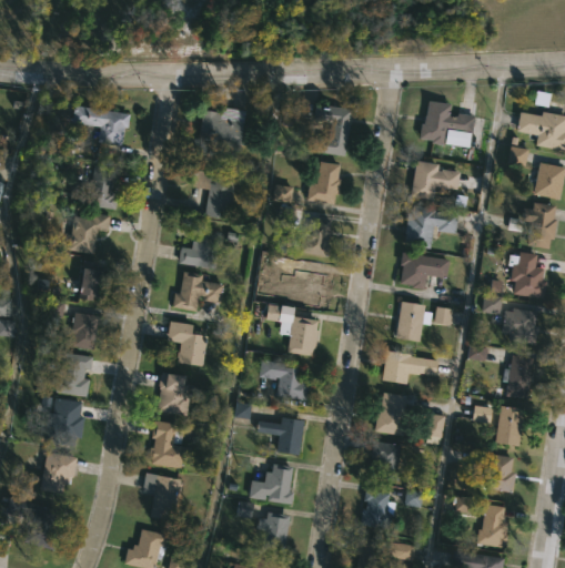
[(450,115),(457,117),(458,113),(486,118),(484,132),(473,130),(473,133),(471,133),(468,148),(432,143),(432,141),(419,139),(421,123),(424,124),(429,101),(451,104),(450,115)]
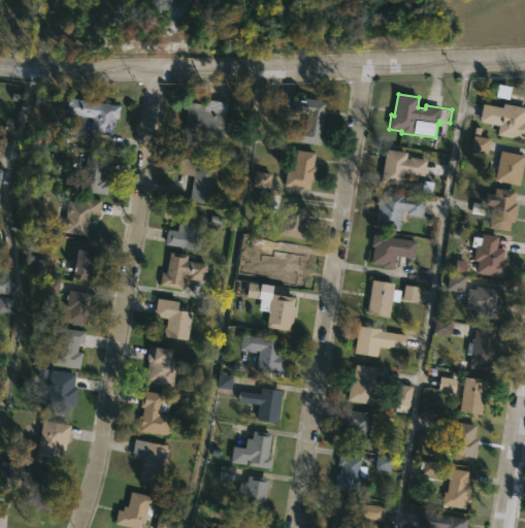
[(120,106),(118,121),(115,121),(112,136),(91,132),(93,119),(65,114),(68,98),(120,106)]
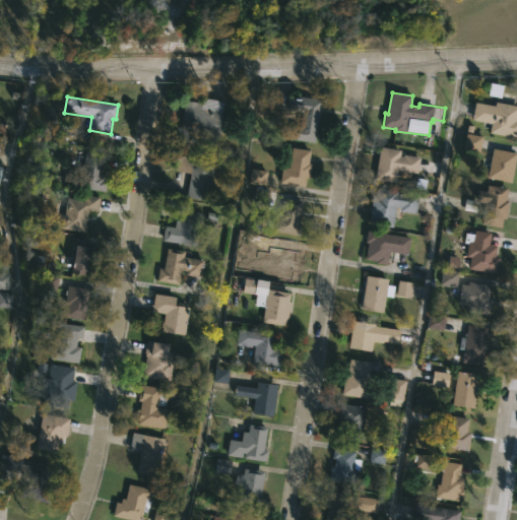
[(300,98),(322,101),(316,143),(286,138),(288,126),(301,128),(303,113),(288,111),(291,96),(299,99),(300,98)]
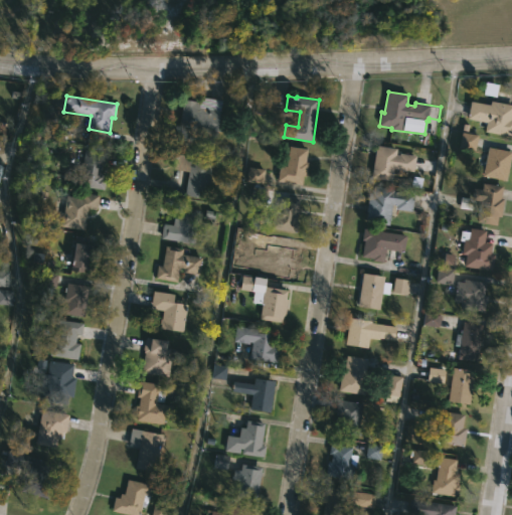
[(222,101),(219,116),(227,118),(224,134),(217,132),(216,139),(213,138),(212,142),(178,137),(184,100),(200,103),(201,97),(222,101)]
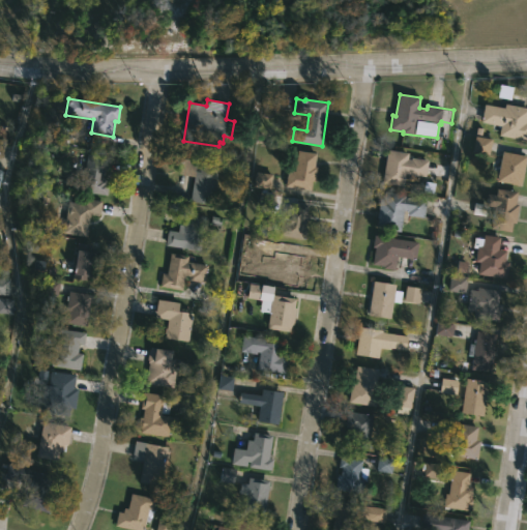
[(506,104),(526,107),(526,140),(500,136),(502,126),(482,122),(486,105),(505,109),(506,104)]
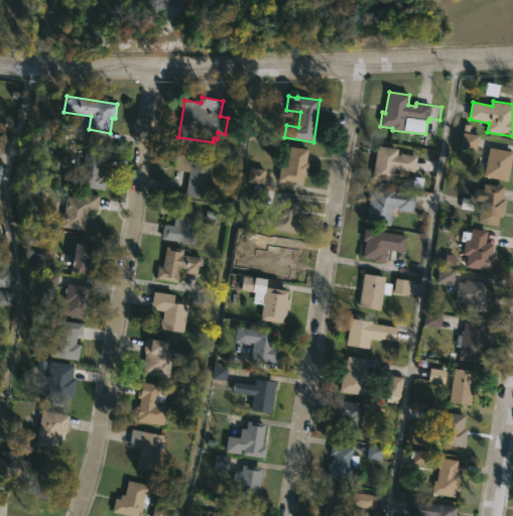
[(481,137),(465,133),(462,148),(478,151),(481,137)]
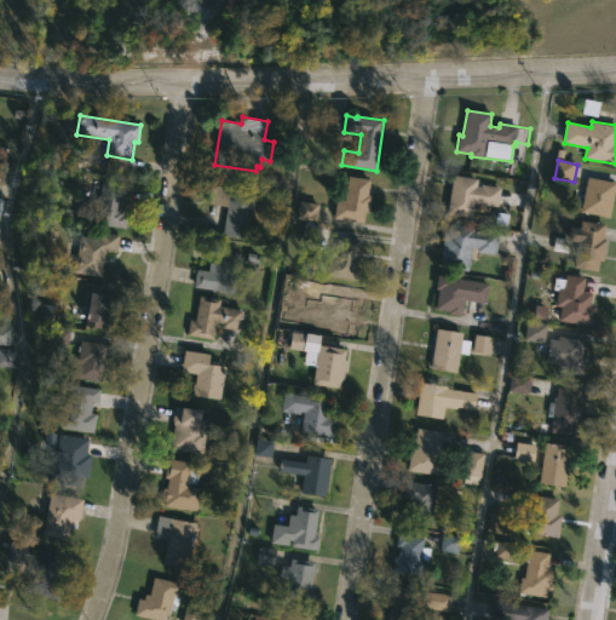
[(477,187),(482,188),(483,185),(501,188),(499,207),(475,204),(472,218),(448,214),(454,176),(478,179),(477,187)]
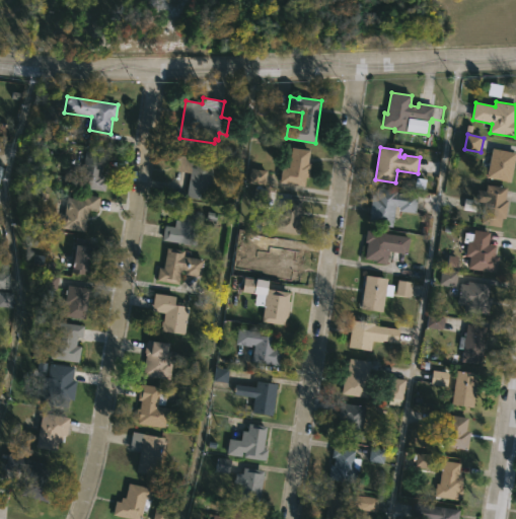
[(311,164),(309,178),(306,178),(304,187),(280,183),(283,166),(289,167),(292,148),(310,151),(308,164),(311,164)]
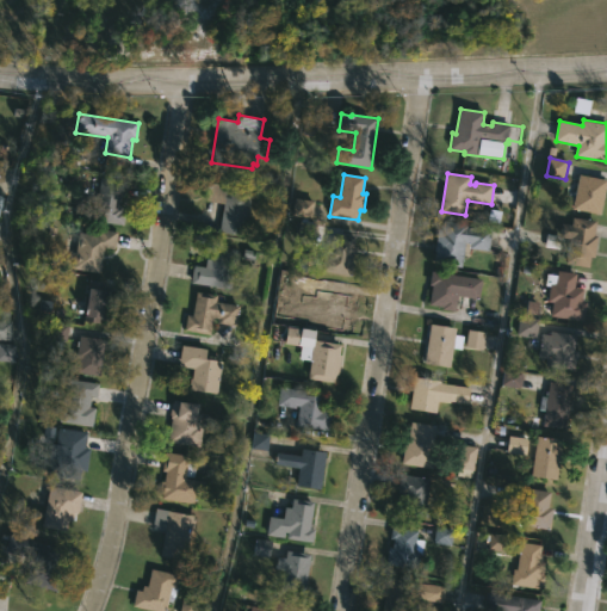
[(606,192),(601,215),(574,209),(580,176),(606,180),(606,192)]
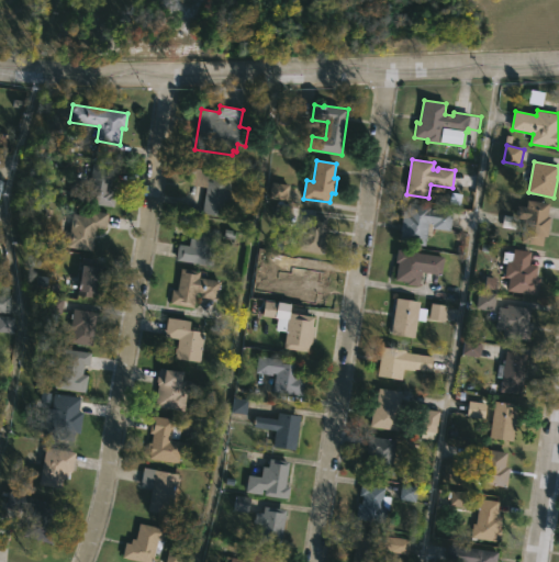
[(94,164),(119,167),(115,188),(112,187),(112,190),(114,191),(114,195),(118,195),(115,208),(88,203),(92,172),(87,171),(88,165),(93,166),(94,164)]
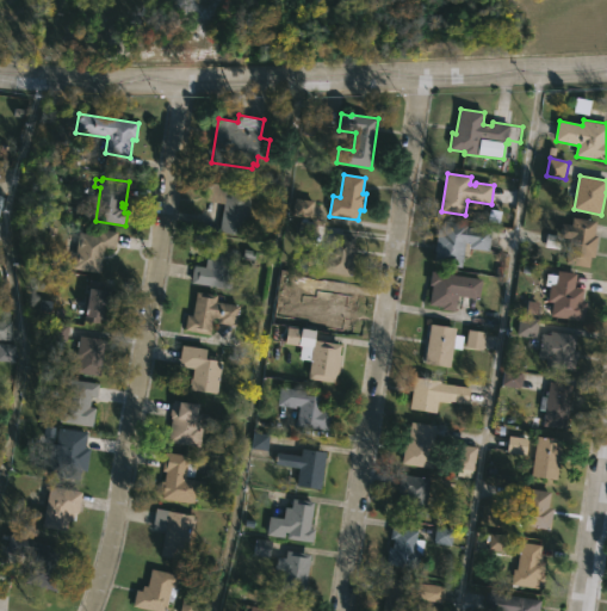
[(254,184),(245,234),(220,230),(224,204),(205,201),(209,183),(227,186),(228,179),(254,184)]
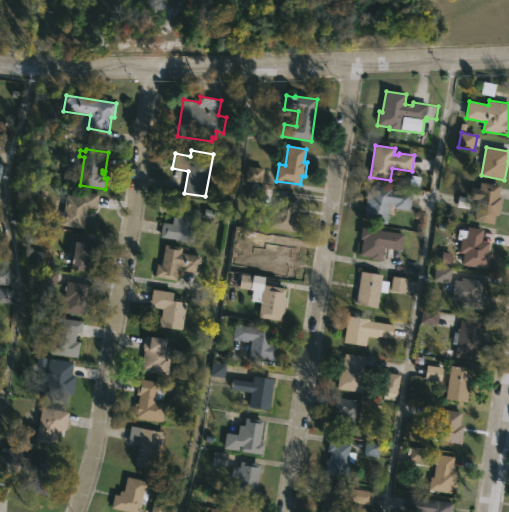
[(263,183),(265,169),(248,167),(247,181),(263,183)]
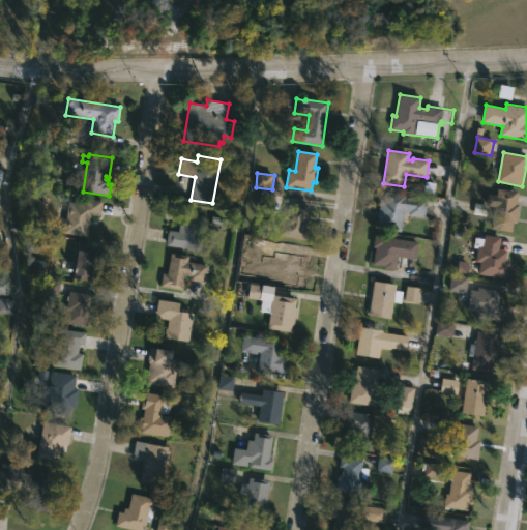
[(518,194),(516,205),(519,205),(516,224),(514,224),(511,233),(491,229),(495,207),(488,206),(486,216),(473,214),(475,203),(487,205),(489,195),(496,196),(497,188),(518,193),(518,194)]
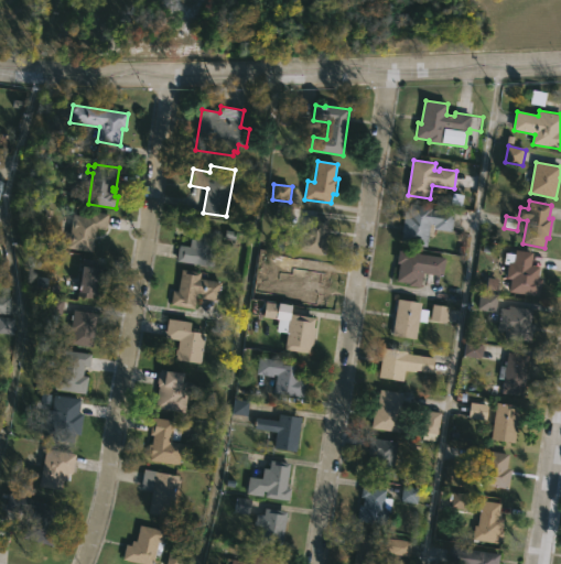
[(432,210),(455,214),(452,232),(435,230),(435,226),(430,225),(427,248),(401,243),(405,213),(409,213),(410,205),(432,208),(432,210)]
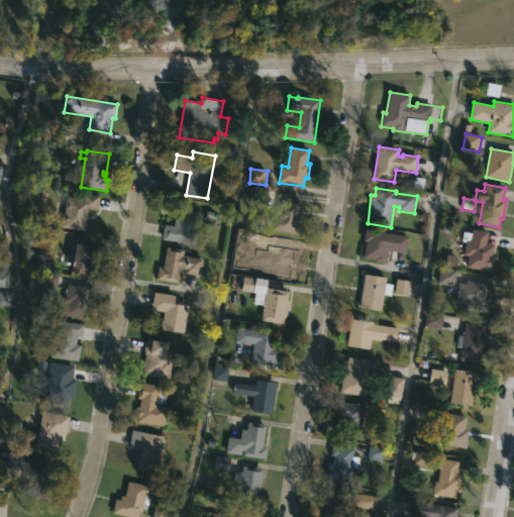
[(102,198),(99,210),(91,209),(88,228),(87,227),(86,230),(64,226),(70,196),(85,199),(86,193),(101,196),(102,198)]
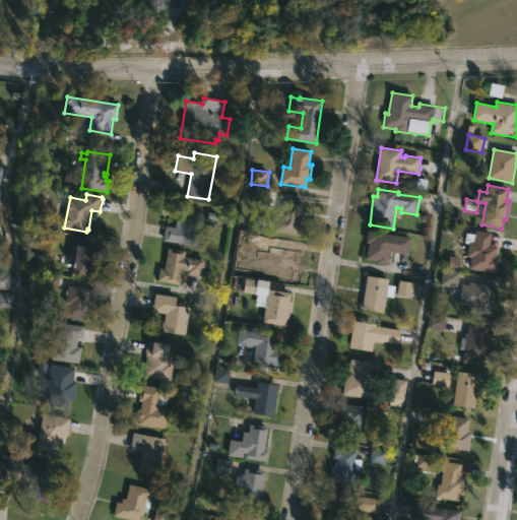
[(303,201),(302,210),(305,211),(304,217),(301,217),(300,224),(303,224),(301,235),(275,232),(276,220),(280,221),(281,208),(282,208),(283,201),(291,202),(291,200),(303,201)]
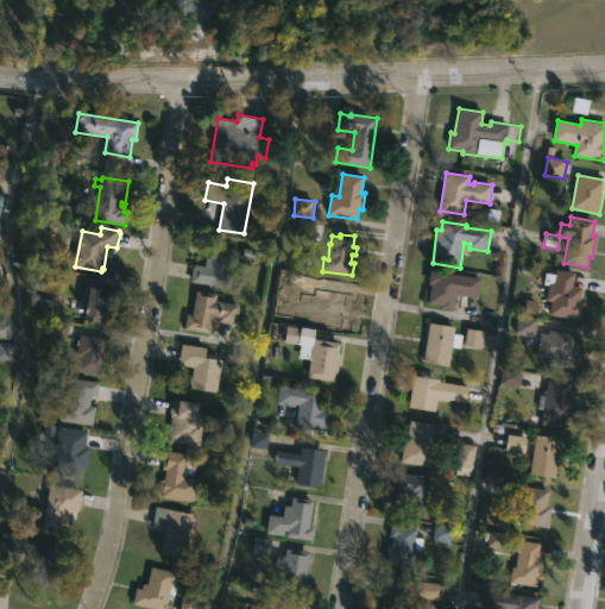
[(235,250),(229,288),(190,282),(194,264),(205,267),(206,258),(209,259),(210,245),(235,250)]
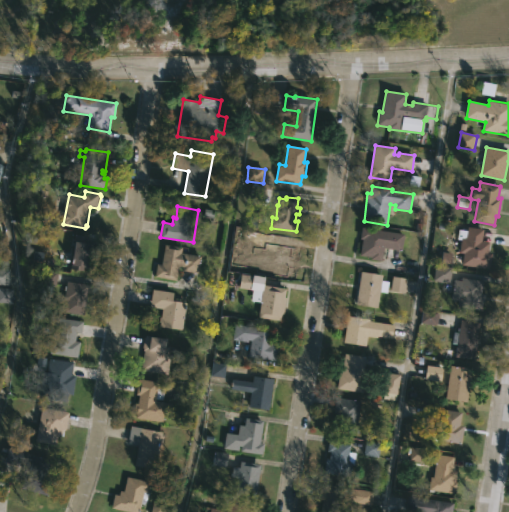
[(486,230),(484,240),(492,241),(491,252),(495,253),(492,268),(464,264),(466,253),(461,252),(463,239),(459,238),(460,228),(469,230),(470,226),(486,230)]
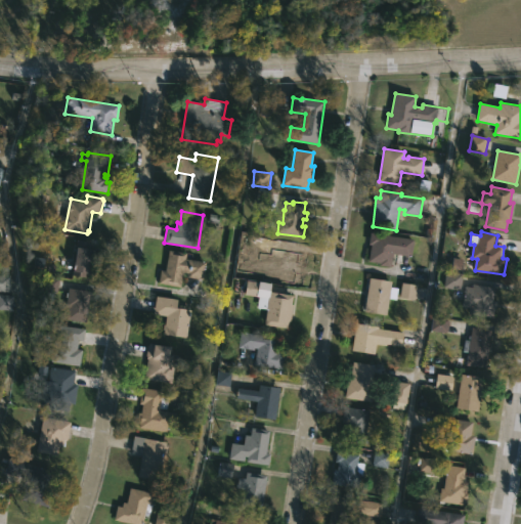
[(415,239),(411,257),(393,254),(391,268),(367,262),(371,245),(368,245),(371,233),(415,239)]
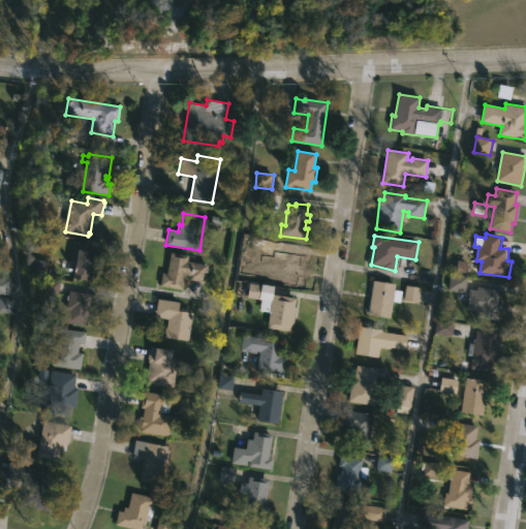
[(97,266),(95,275),(89,274),(88,279),(74,277),(80,242),(94,244),(93,249),(99,250),(97,266)]
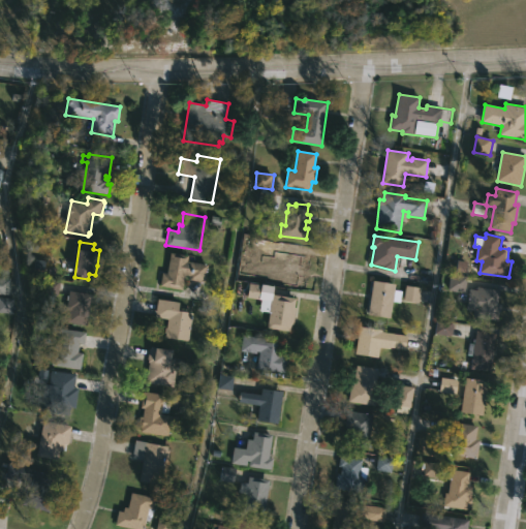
[(301,274),(298,287),(273,283),(278,250),(295,252),(292,261),(299,262),(298,269),(302,270),(301,274)]
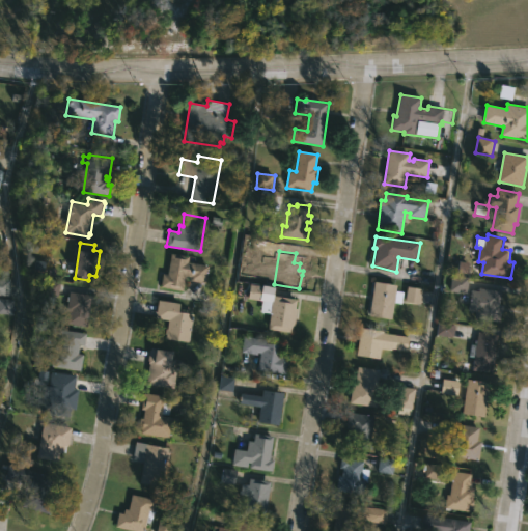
[(211,266),(207,283),(191,280),(191,277),(187,276),(185,290),(162,286),(164,273),(169,274),(172,253),(190,256),(189,261),(211,266)]
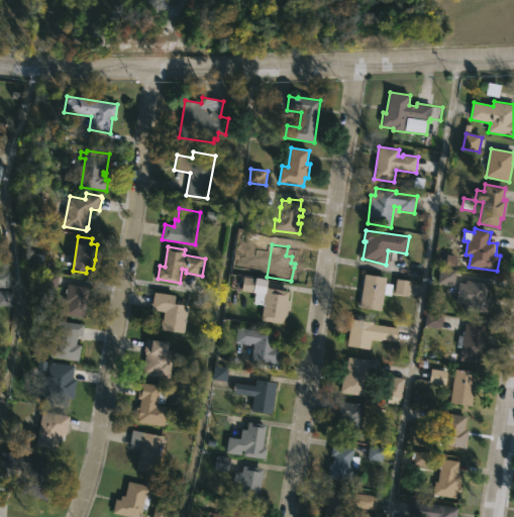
[(455,286),(457,271),(441,269),(438,284),(455,286)]
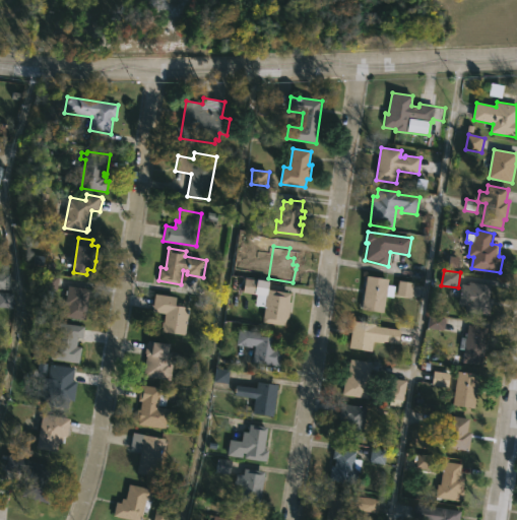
[(9,289),(8,291),(0,290),(0,272),(10,274),(9,289)]
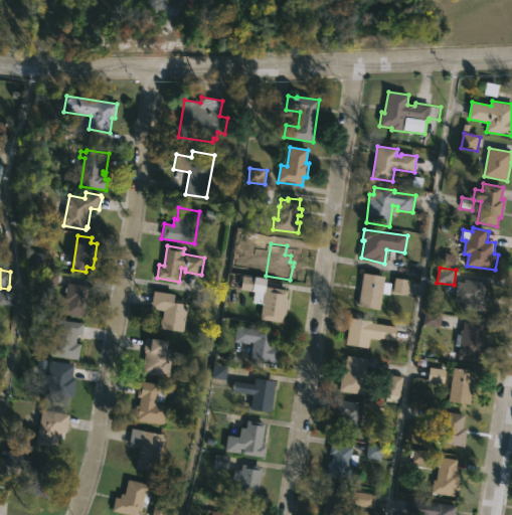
[(393,285),(395,286),(396,278),(411,280),(409,294),(392,291),(391,294),(384,293),(381,310),(359,306),(364,273),(386,276),(385,282),(393,284),(393,285)]
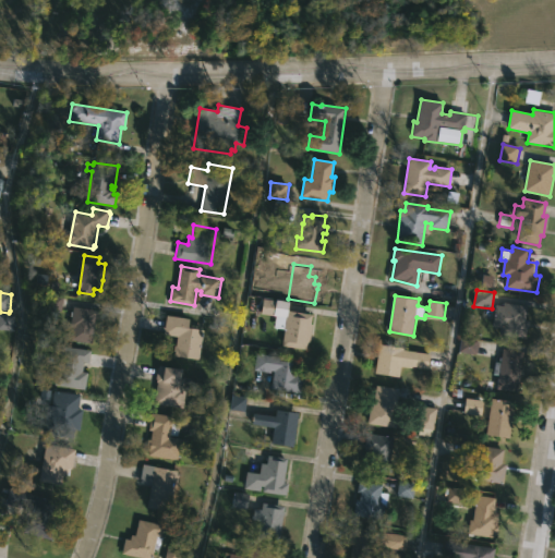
[(504,304),(528,307),(526,320),(529,320),(526,339),(498,335),(499,328),(492,327),(496,305),(503,307),(504,304)]
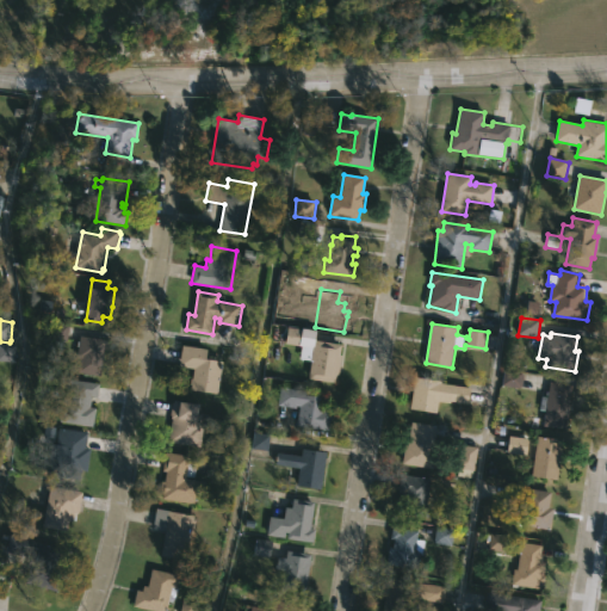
[(109,339),(104,375),(80,371),(82,357),(80,357),(81,346),(79,346),(82,334),(109,339)]
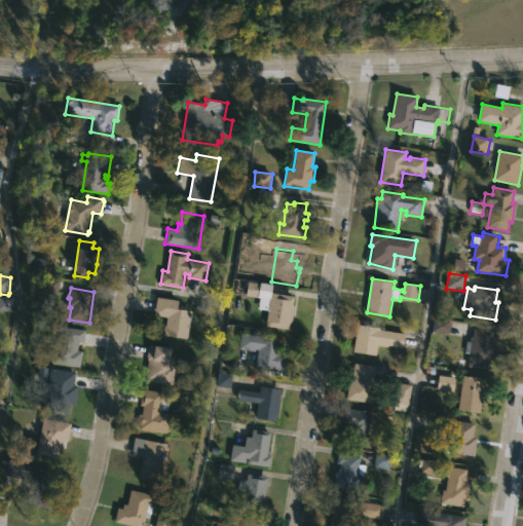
[(296,295),(295,304),(296,304),(294,322),(292,322),(291,329),(268,325),(270,310),(260,308),(262,295),(272,297),(272,292),(296,295)]
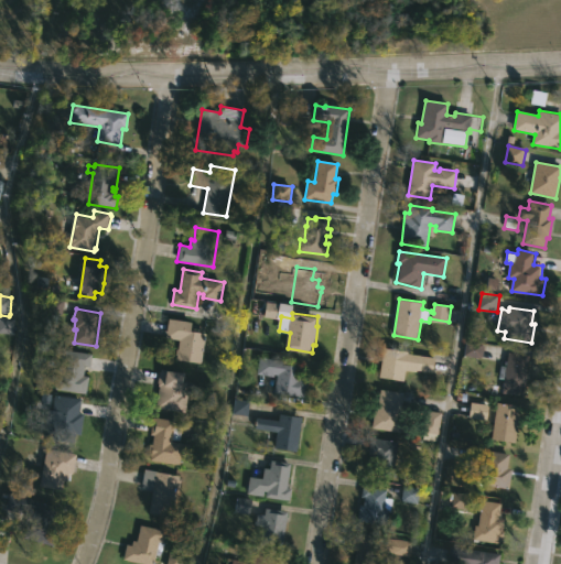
[(0,333),(17,334),(17,318),(0,317),(0,333)]
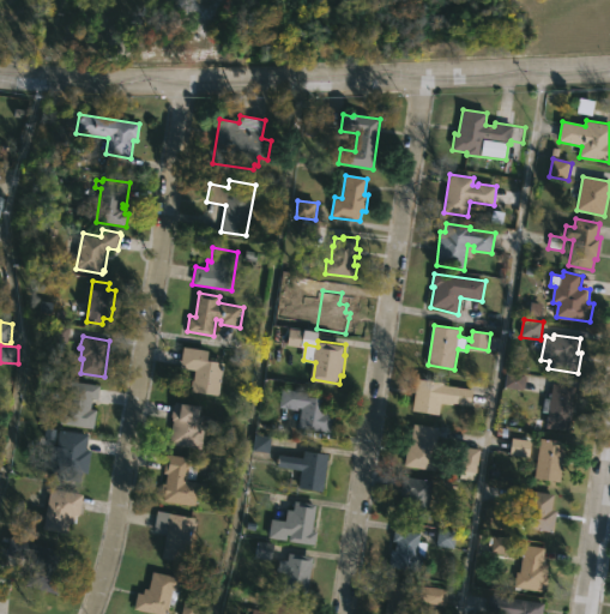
[(225,374),(225,377),(223,377),(219,396),(193,392),(193,380),(195,380),(197,371),(181,368),(185,347),(210,350),(209,361),(225,363),(223,373),(225,374)]
